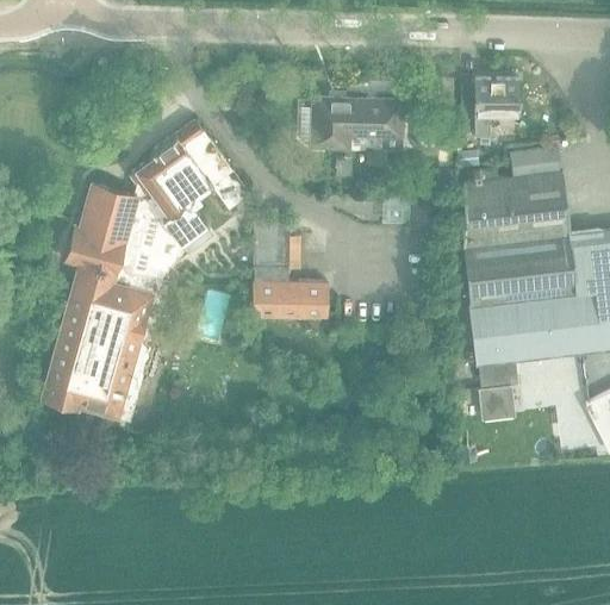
[(431,81),(431,100),(450,100),(450,81),(431,81)]
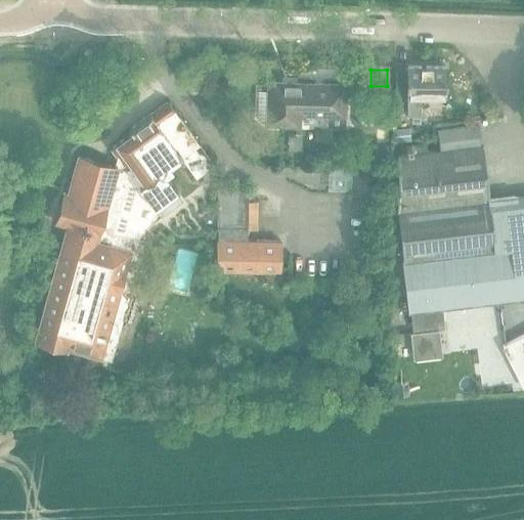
[(421,101),(447,101),(448,71),(410,70),(410,75),(395,75),(394,94),(409,94),(408,123),(396,123),(396,134),(419,133),(418,122),(420,122),(421,101)]
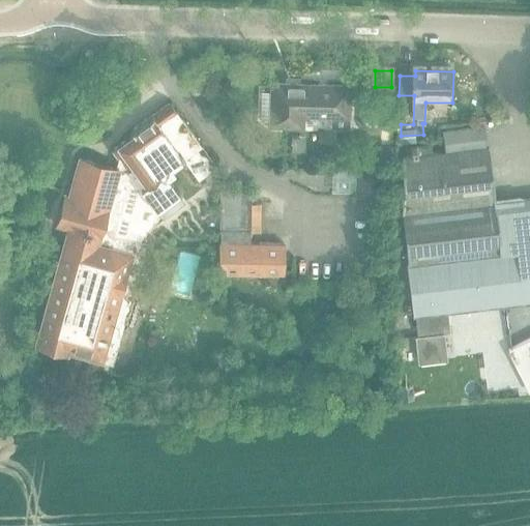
[(350,121),(348,121),(350,91),(298,88),(298,92),(271,91),(269,129),(301,130),(302,120),(331,121),(330,133),(349,134),(350,121)]
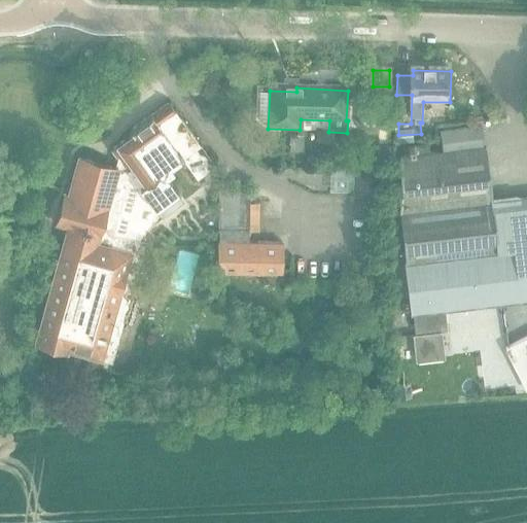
[(199,181),(216,169),(170,105),(131,134),(134,138),(110,154),(117,165),(115,172),(78,162),(67,200),(63,198),(55,225),(67,230),(34,345),(66,354),(67,351),(109,362),(143,245),(141,244),(149,213),(154,209),(164,220),(185,204),(169,182),(188,168),(199,181)]
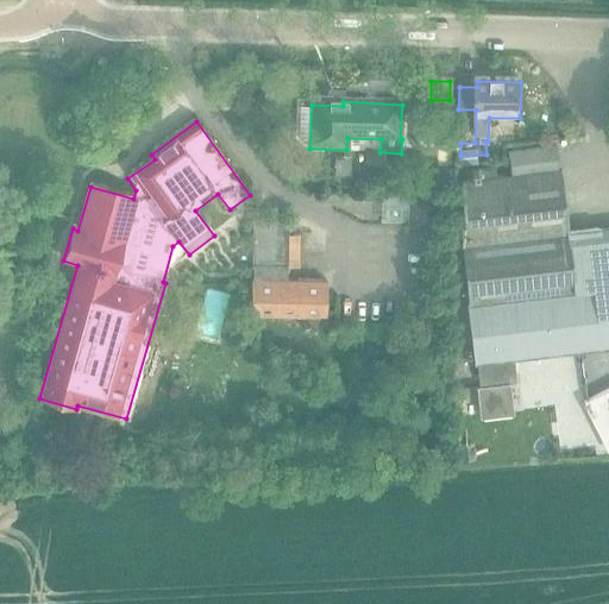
[(564,172),(562,172),(558,149),(513,158),(518,182),(500,184),(498,172),(481,175),(482,187),(460,190),(459,252),(475,369),(477,369),(479,391),(518,387),(514,363),(608,350),(608,230),(572,236),(564,172)]
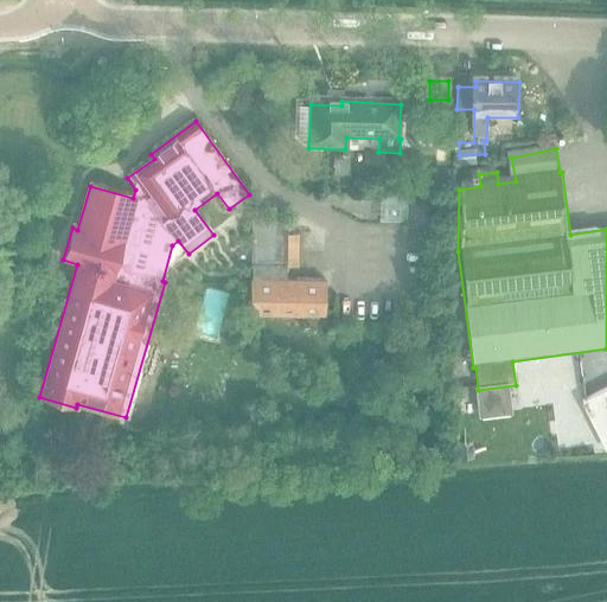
[(378,231),(393,228),(387,206),(372,210),(378,231)]
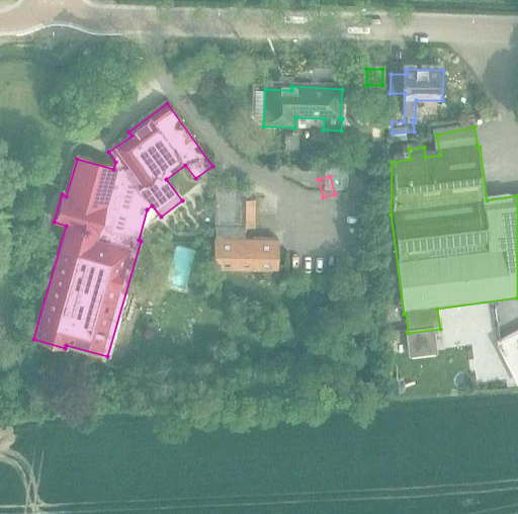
[(217,242),(245,242),(245,228),(245,190),(237,190),(237,181),(216,182),(216,203),(216,230),(217,230),(217,242)]
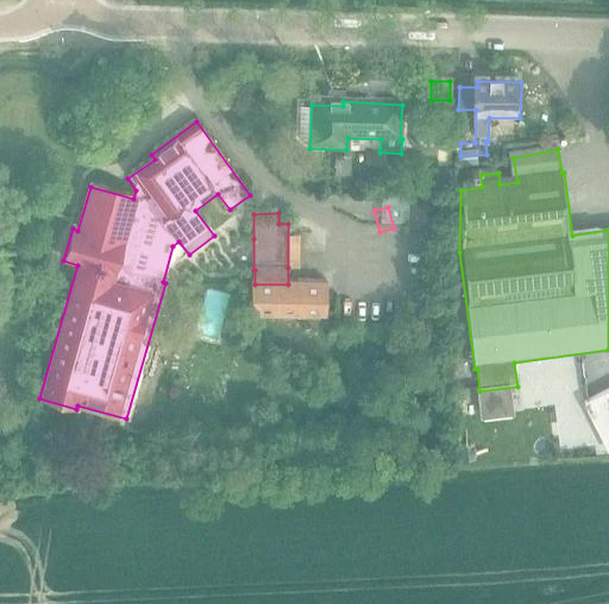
[(288,284),(255,284),(255,319),(327,318),(326,283),(288,284)]
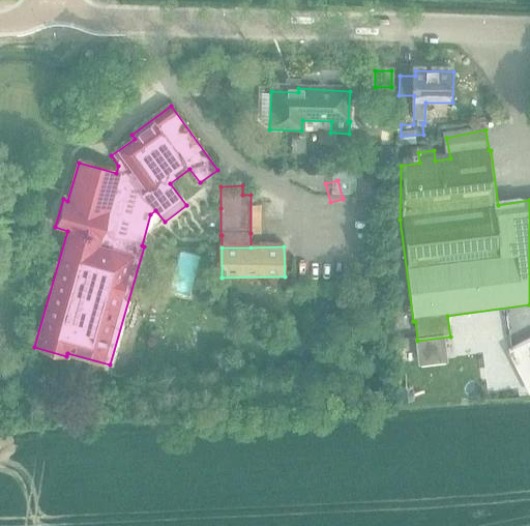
[(529,342),(508,353),(529,395),(529,342)]
